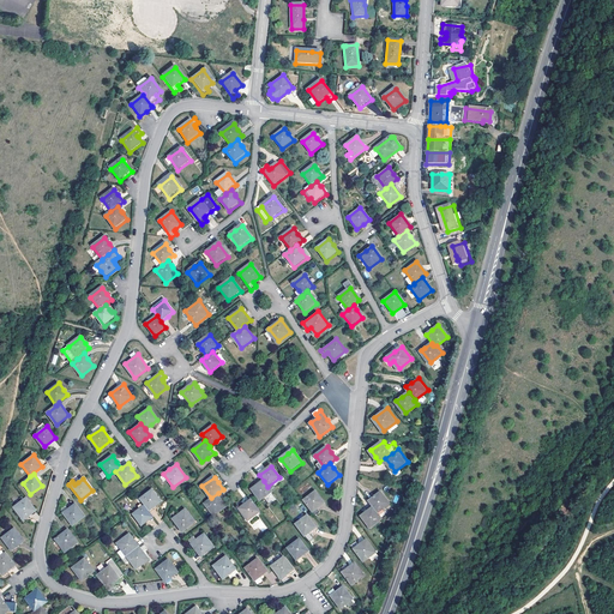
[(268,487),(264,481),(252,489),(259,501),(272,492),(268,487)]
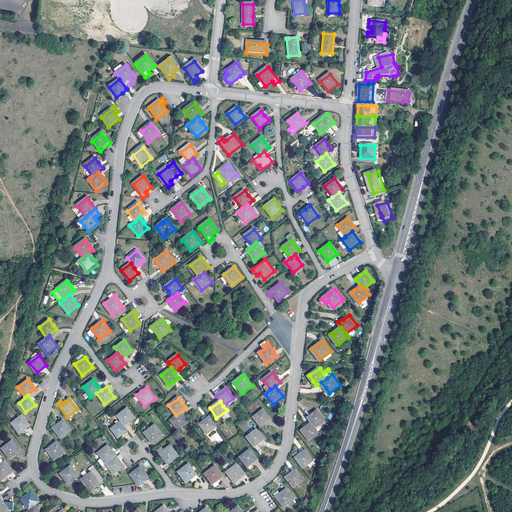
[(121,422),(124,426),(129,423),(134,419),(127,409),(117,417),(121,421),(121,422)]
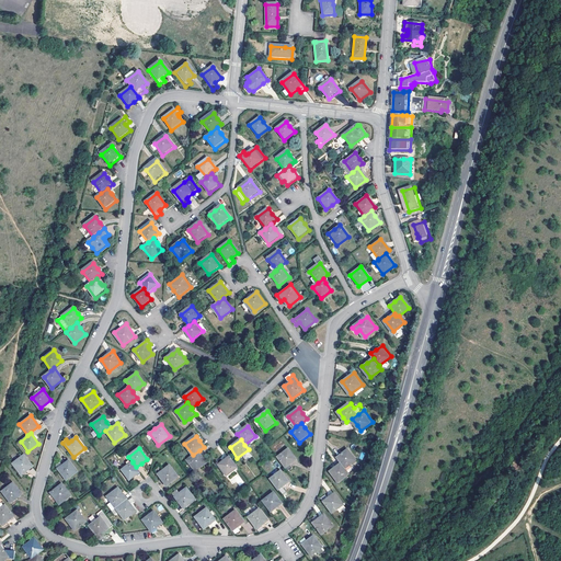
[(348,448),(339,456),(342,461),(342,462),(346,468),(357,460),(348,448)]
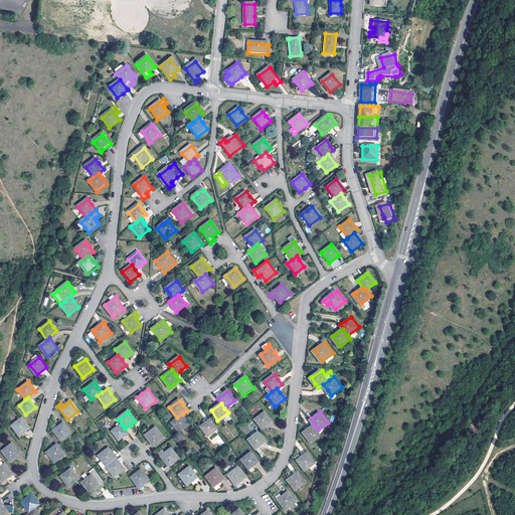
[(266,412),(255,419),(265,433),(270,430),(267,426),(269,425),(273,422),(266,412)]
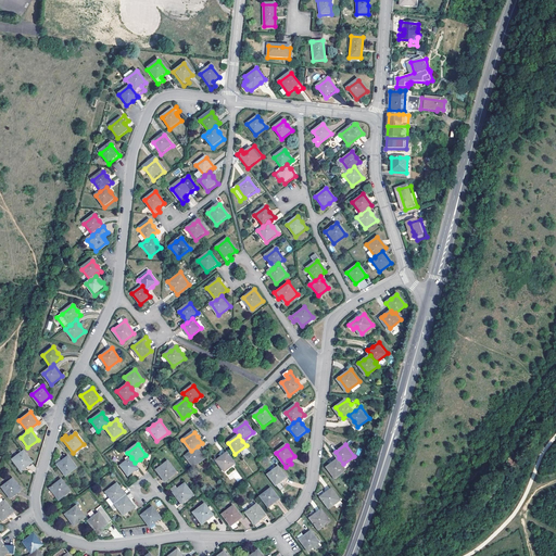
[(201,451),(198,446),(191,451),(186,455),(196,467),(206,459),(201,451)]
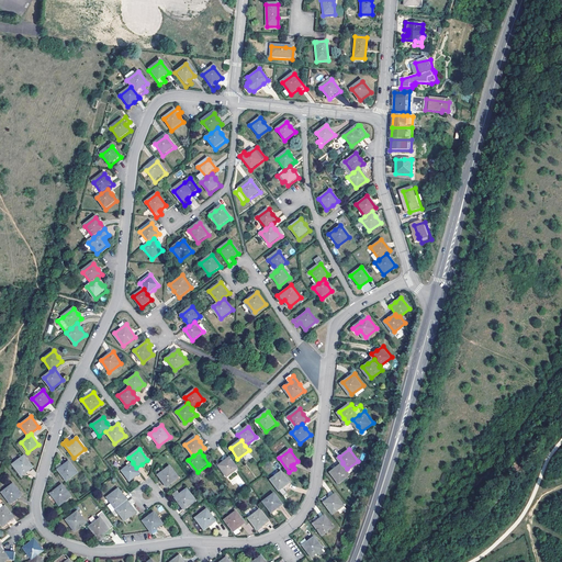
[(33,468),(24,457),(13,464),(22,476),(29,471),(33,468)]
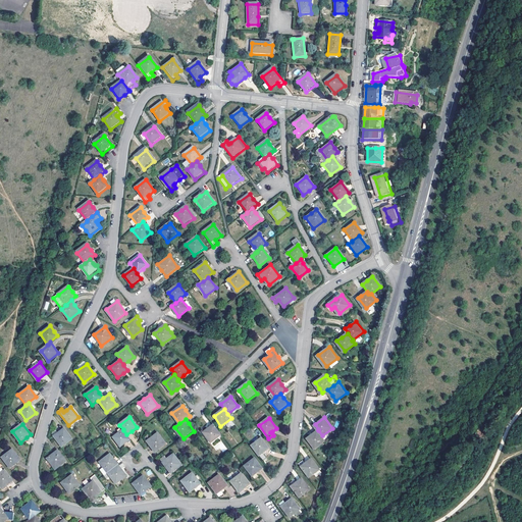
[(222,435),(214,425),(204,433),(211,444),(222,435)]
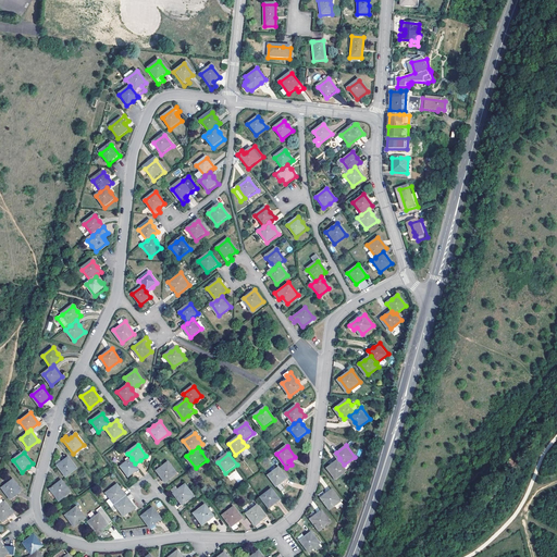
[(59,459),(54,462),(65,478),(76,469),(69,458),(63,461),(61,462),(59,459)]
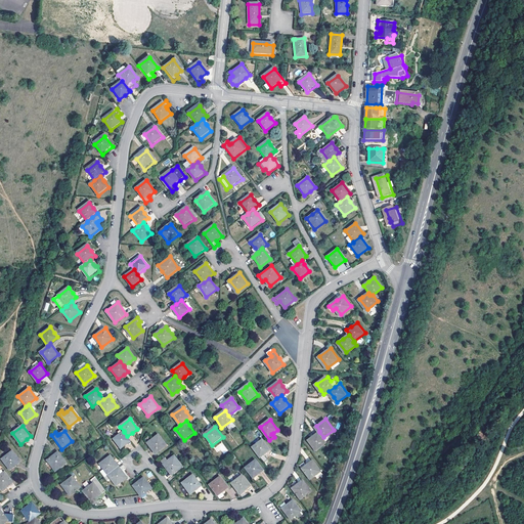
[(126,445),(131,442),(127,437),(127,436),(124,432),(113,439),(121,449),(126,445)]
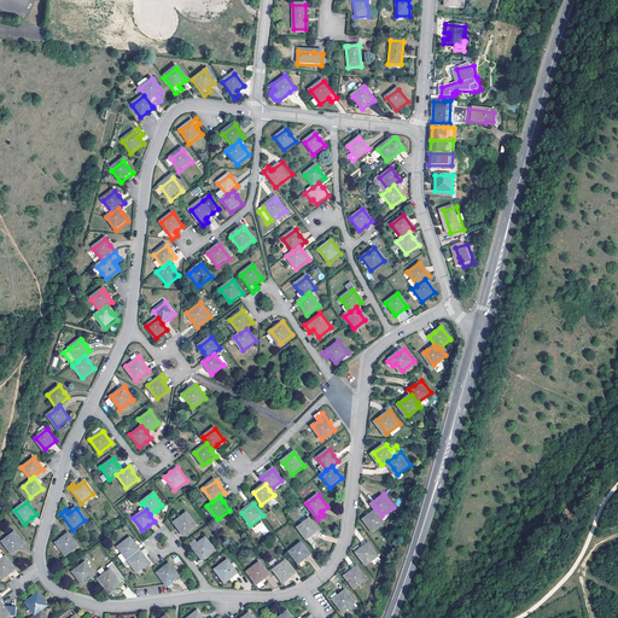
[(382,516),(377,509),(369,516),(365,519),(374,530),(385,522),(382,517),(382,516)]
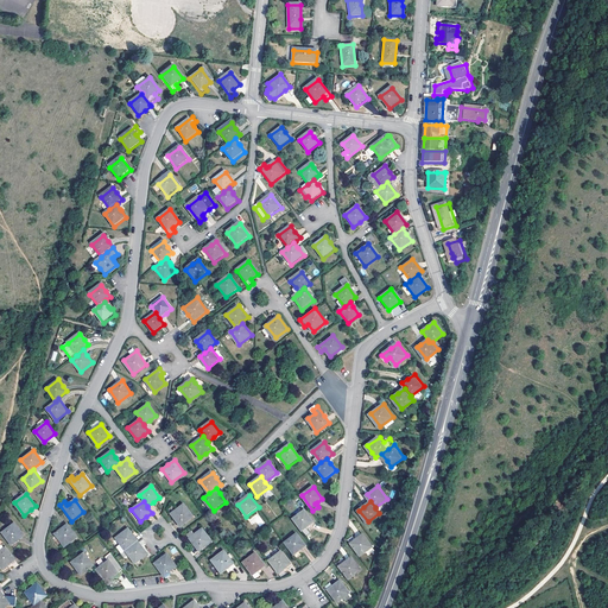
[(184,505),(172,514),(181,527),(194,518),(184,505)]
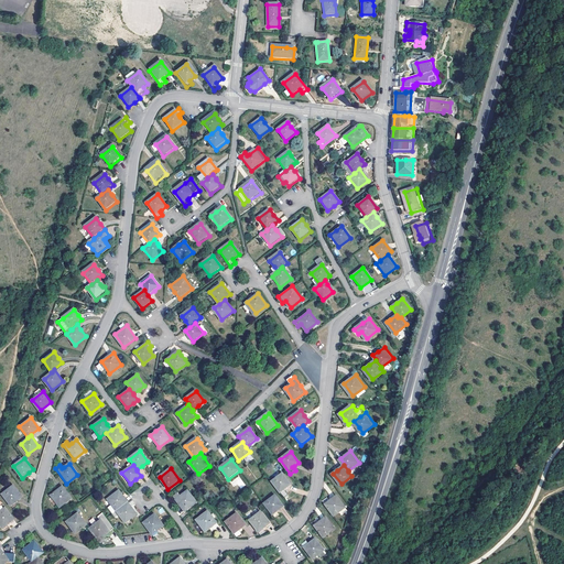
[(272,481),(282,496),(286,492),(285,489),(291,485),(283,474),(272,481)]
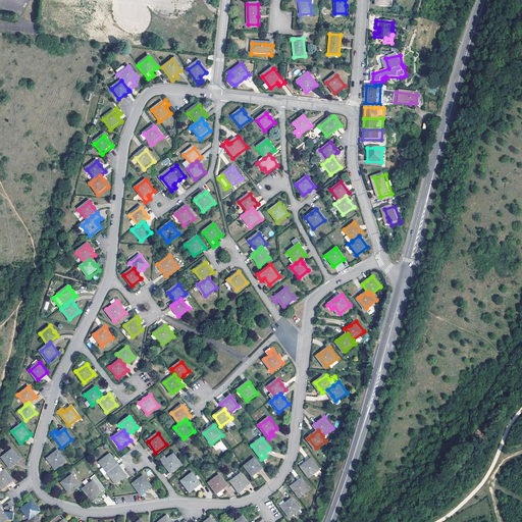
[(13,450),(2,457),(12,471),(17,468),(14,465),(16,463),(20,460),(13,450)]
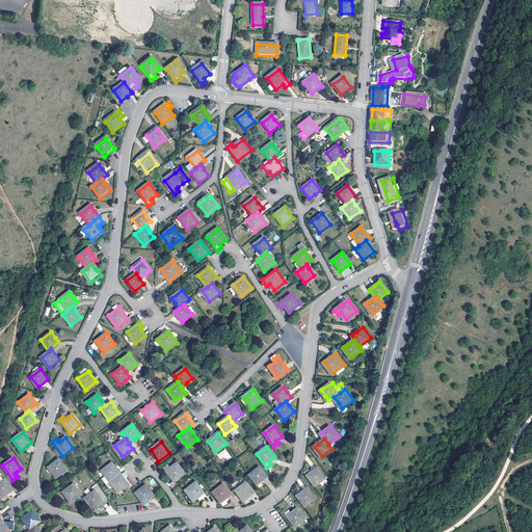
[(54,462),(48,468),(56,478),(67,470),(59,459),(54,462)]
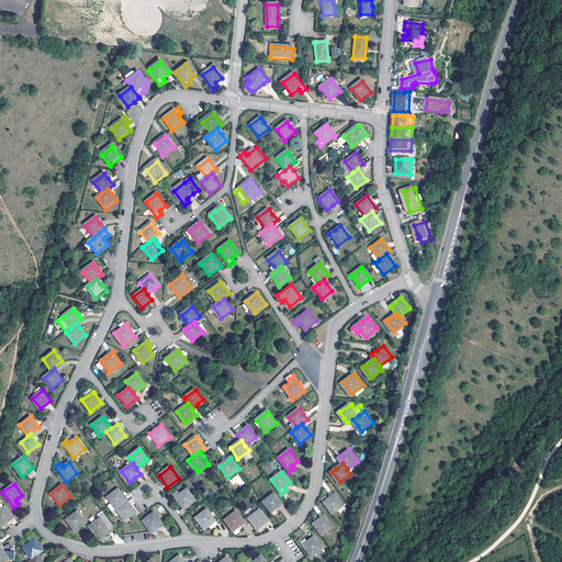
[(188,489),(176,497),(180,504),(184,509),(195,501),(188,489)]
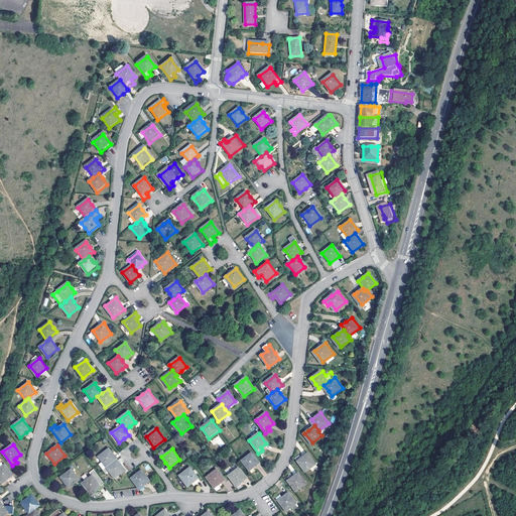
[(102,471),(106,468),(117,460),(113,455),(109,449),(98,458),(102,463),(98,465),(102,471)]
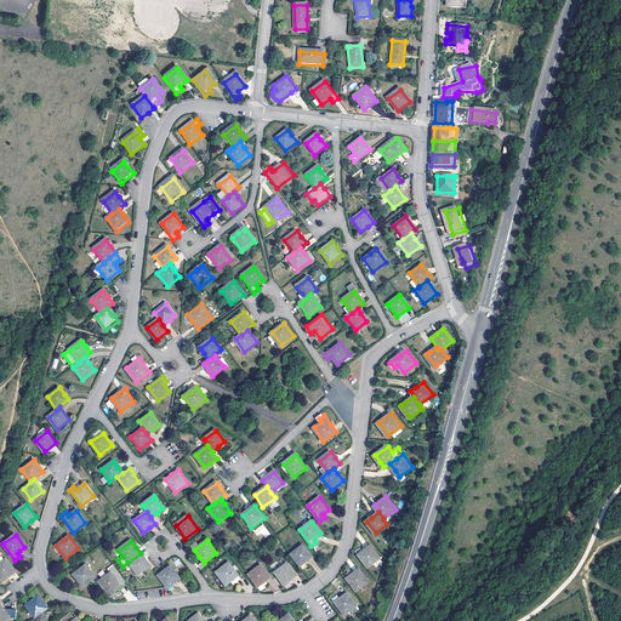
[(305,546),(291,554),(303,571),(308,568),(306,564),(307,563),(313,558),(305,546)]
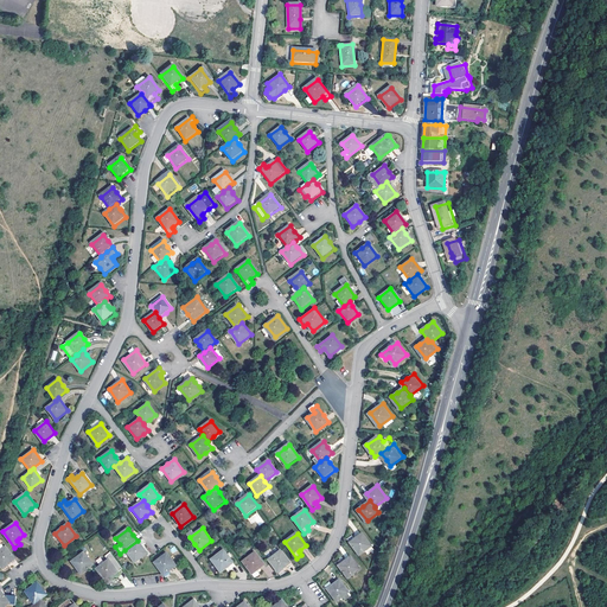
[(353,536),(349,540),(360,555),(372,547),(363,535),(358,538),(356,540),(353,536)]
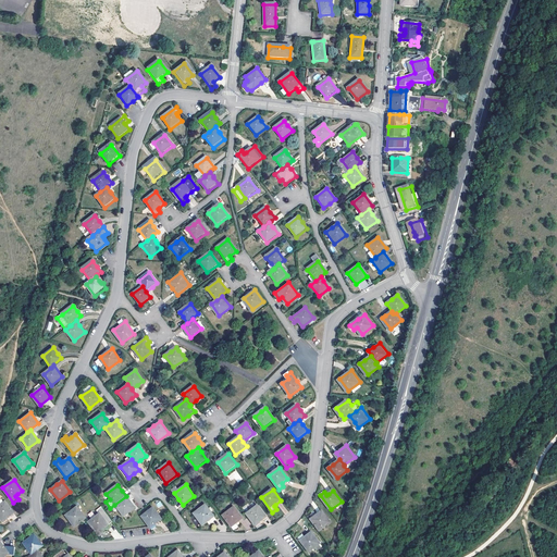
[(5,502),(4,503),(2,499),(4,498),(3,497),(3,496),(2,496),(1,495),(0,494),(0,517),(3,521),(8,518),(14,512),(5,502)]
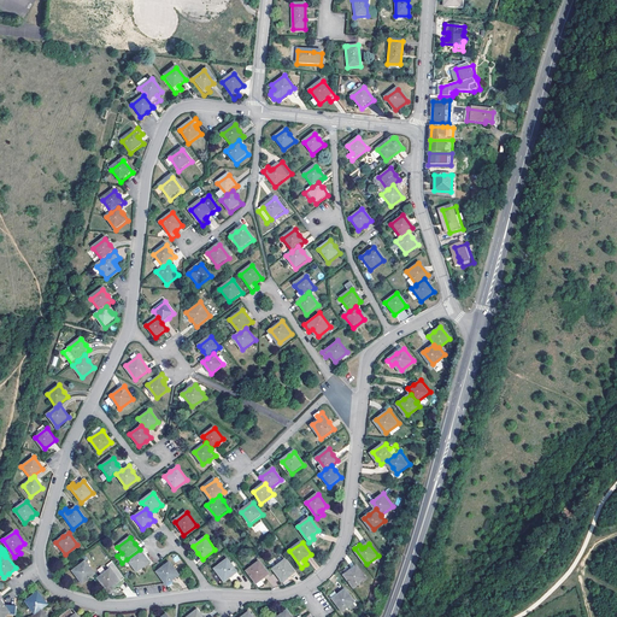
[(144,556),(140,550),(127,559),(136,573),(150,563),(144,556)]
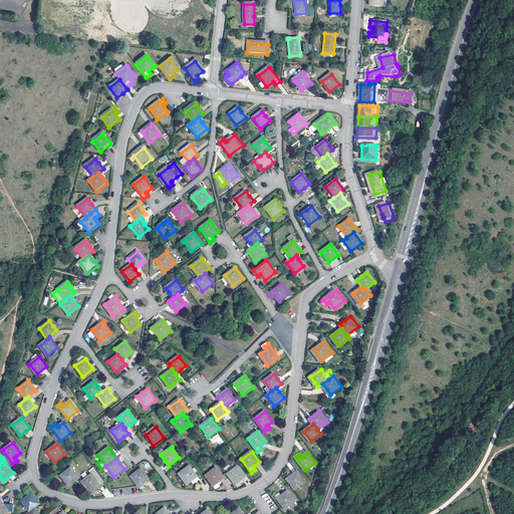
[(190,466),(179,474),(187,485),(193,481),(198,477),(190,466)]
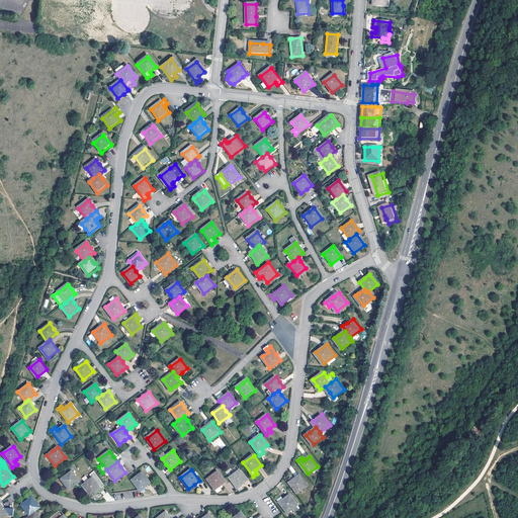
[(230,479),(239,492),(243,489),(241,486),(243,485),(247,481),(240,470),(230,479)]
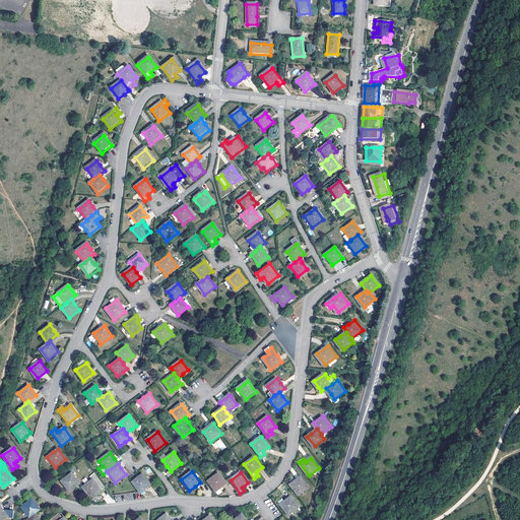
[(92,480),(82,489),(92,502),(96,499),(94,495),(105,488),(95,473),(90,477),(92,480)]
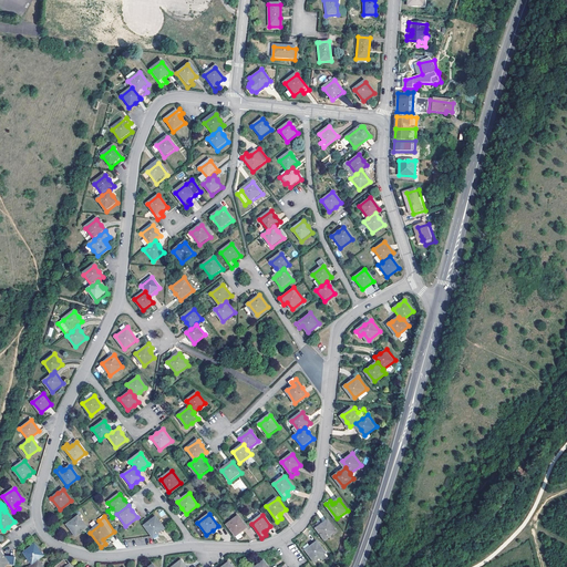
[(239,516),(227,525),(238,539),(243,536),(240,533),(247,528),(239,516)]
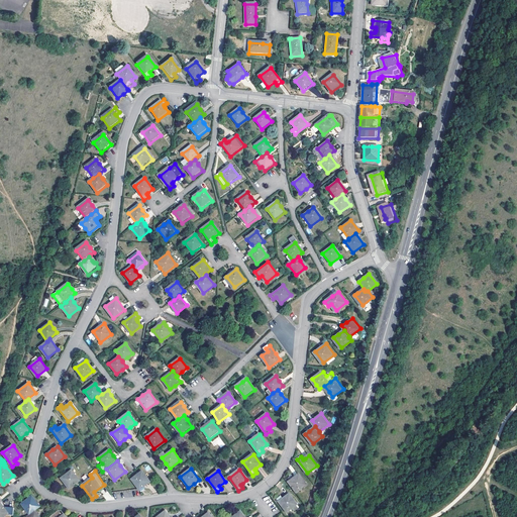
[(79,482),(72,472),(61,479),(69,489),(74,486),(79,482)]
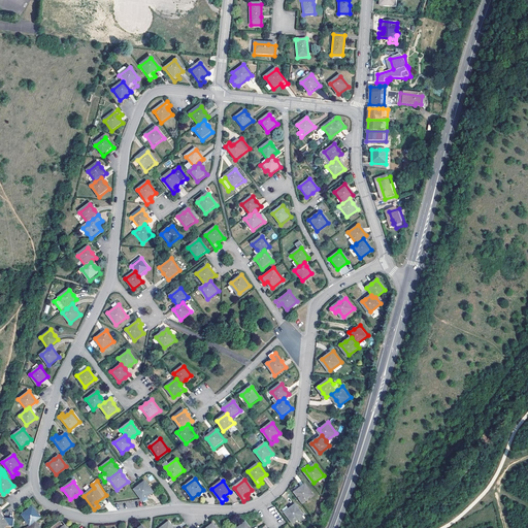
[(145,482),(134,490),(142,500),(144,503),(149,500),(146,497),(147,496),(153,492),(145,482)]
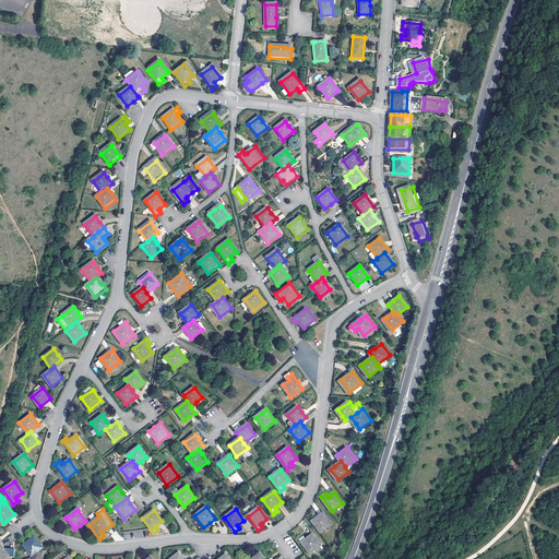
[(314,514),(310,518),(321,532),(332,523),(324,512),(317,516),(314,514)]
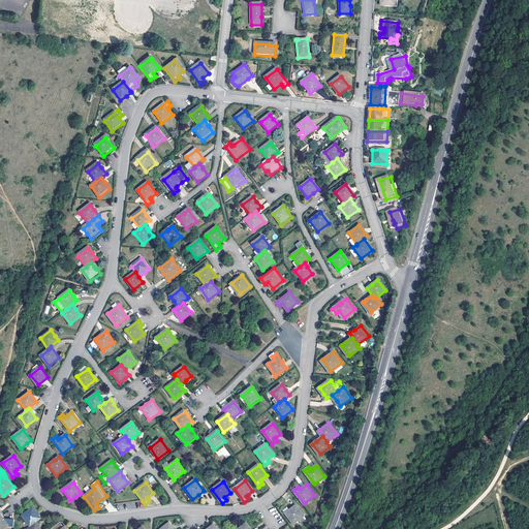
[(288,506),(284,509),(293,523),(305,516),(298,505),(290,509),(288,506)]
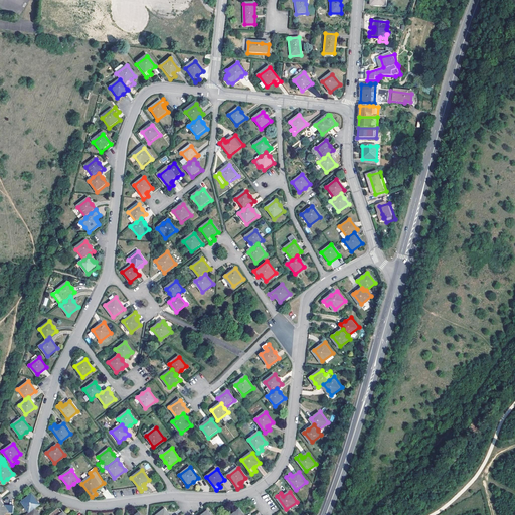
[(35,507),(40,504),(36,500),(32,494),(21,501),(29,512),(35,508),(35,507)]
